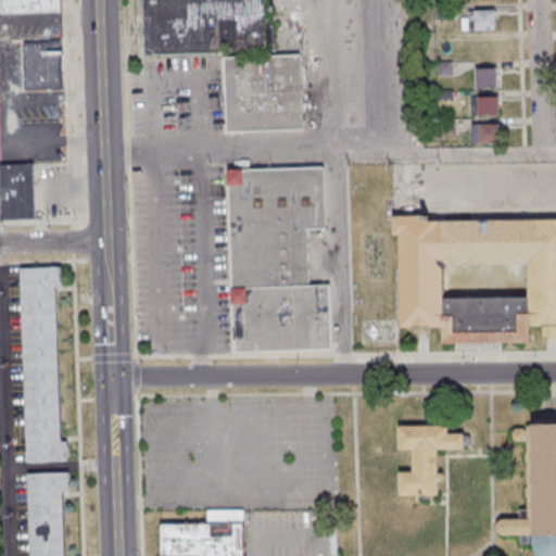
[(0,0),(0,13),(61,12),(60,0),(0,0)]
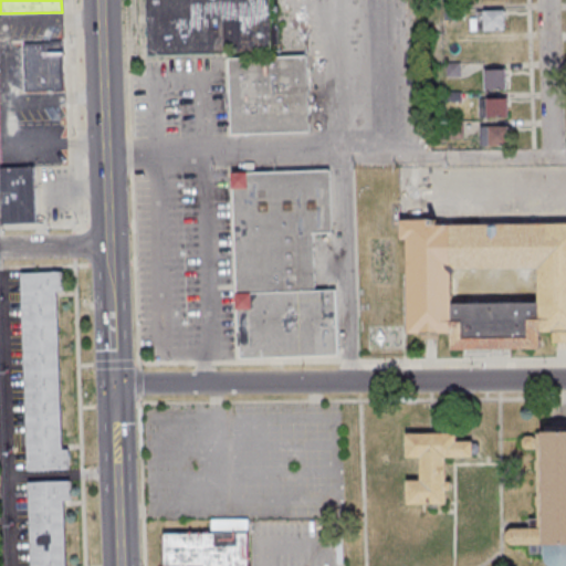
[(269,0),(145,0),(147,52),(271,49),(269,0)]
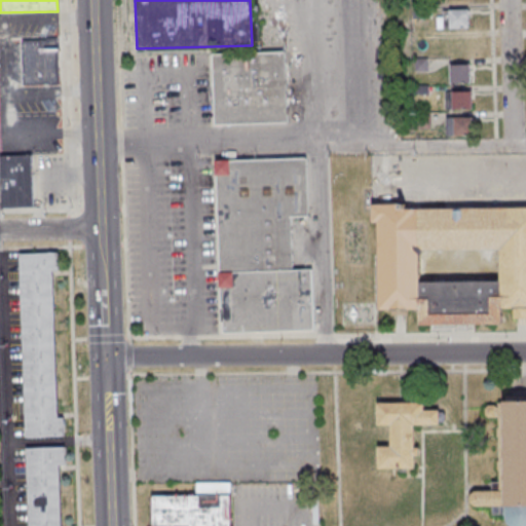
[(468,28),(468,9),(442,9),(442,28),(468,28)]
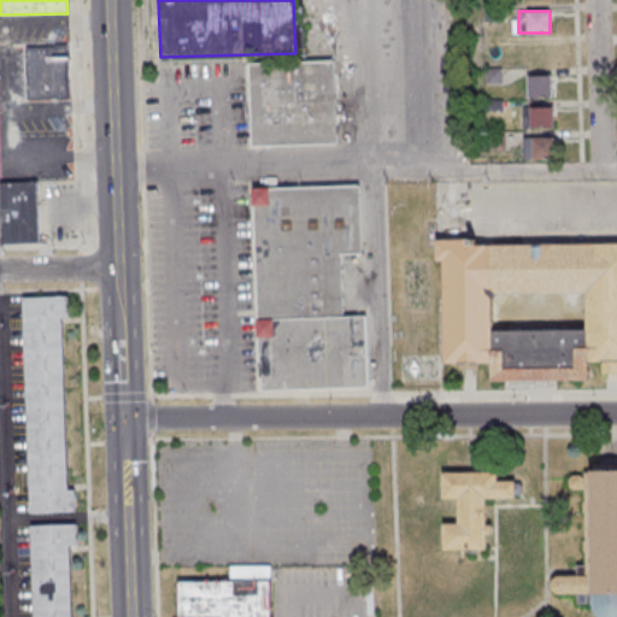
[(70,43),(23,45),(23,100),(71,99),(70,43)]
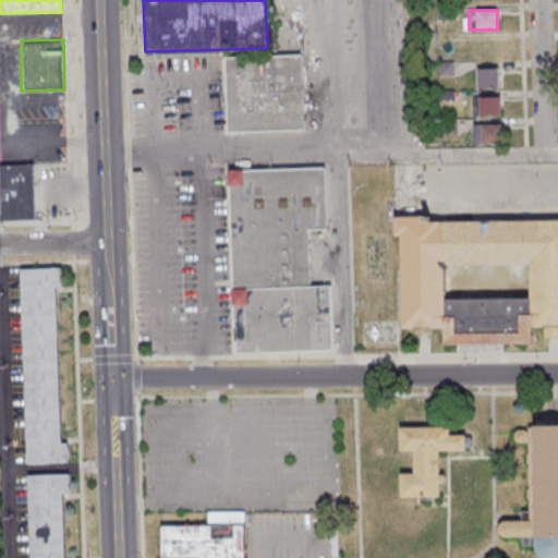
[(301,55),(227,57),(228,132),(304,130),(301,55)]
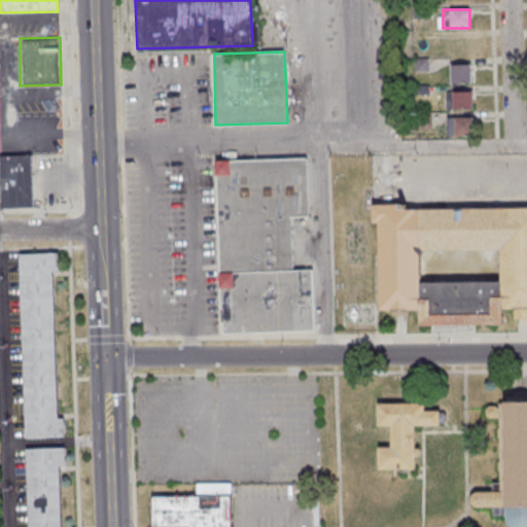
[(471,82),(471,64),(451,64),(451,82),(471,82)]
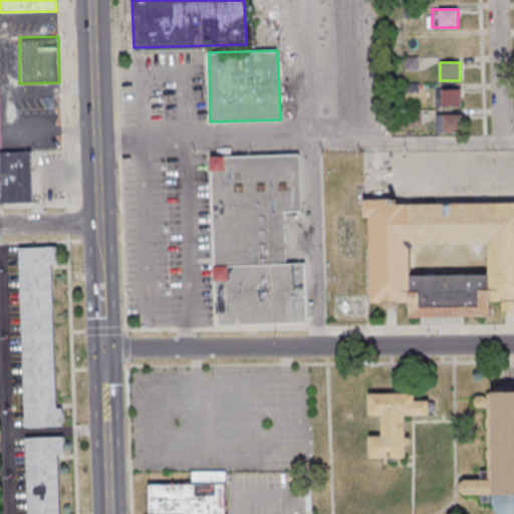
[(461,88),(436,88),(436,106),(461,106),(461,88)]
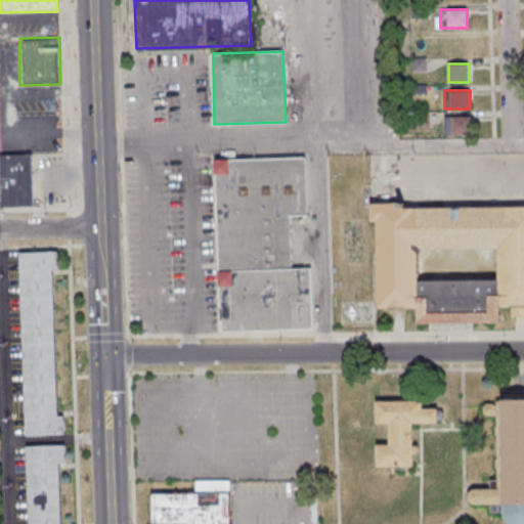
[(470,116),(444,116),(444,135),(470,135),(470,116)]
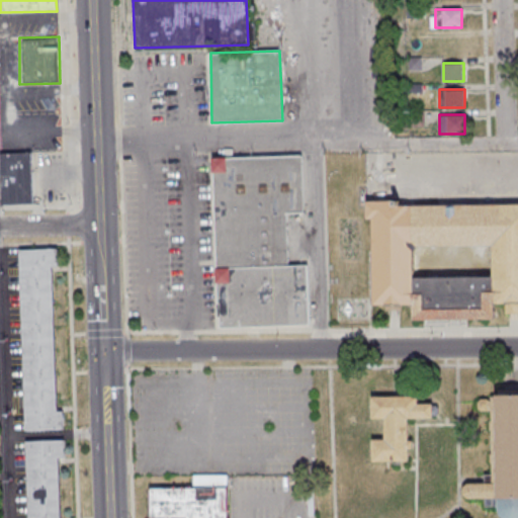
[(0,204),(32,204),(32,152),(0,152),(0,204)]
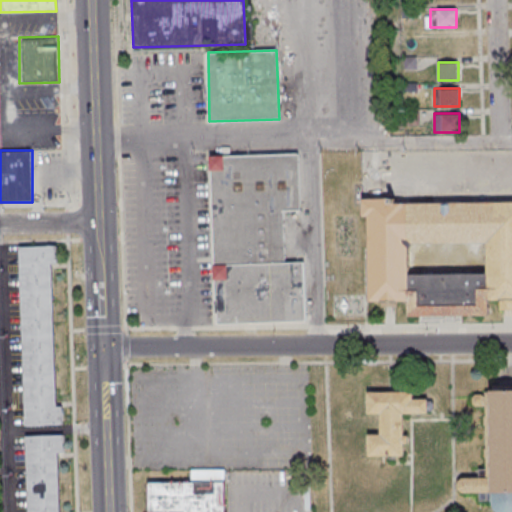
[(284,210),(300,209),(299,153),(211,155),(214,323),(305,321),(304,261),(285,261),(284,210)]
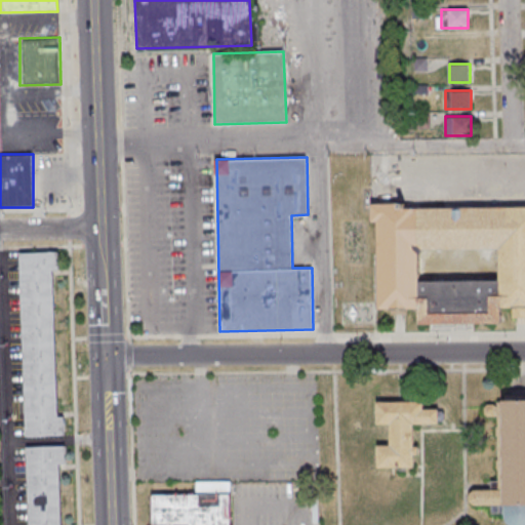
[(379,310),(378,224),(371,224),(371,205),(405,204),(405,210),(524,208),(524,318),(514,319),(513,309),(502,309),(502,324),(420,325),(419,309),(379,310)]
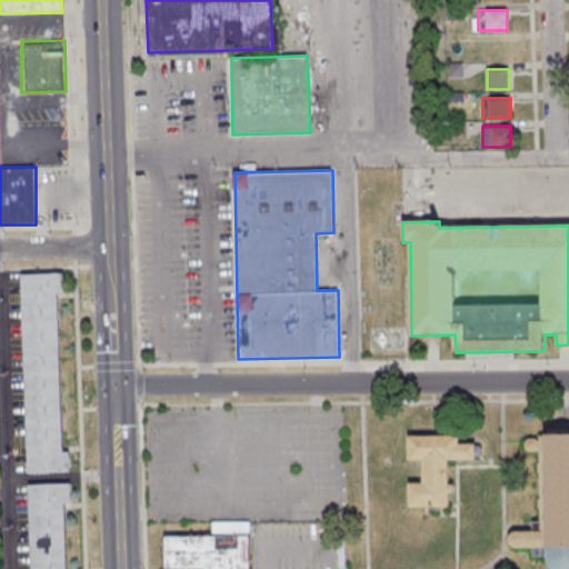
[(21,272),(27,472),(70,471),(70,450),(62,450),(58,292),(63,292),(63,271),(21,272)]
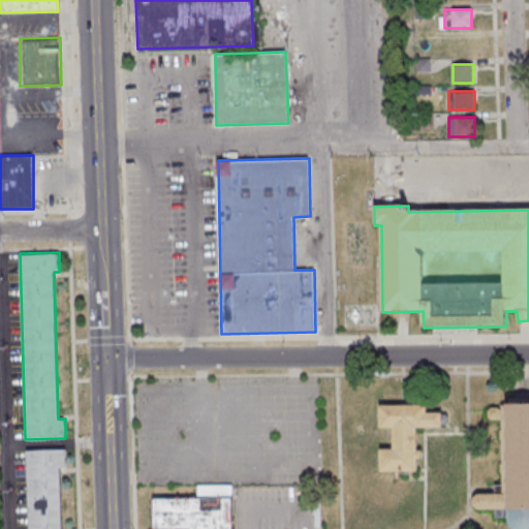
[(528,528),(514,528),(509,523),(509,518),(496,518),(496,510),(477,510),(473,507),(473,499),(476,495),(496,495),(495,487),(502,487),(502,421),(492,421),(489,418),(489,411),(491,408),(502,408),(501,405),(506,405),(509,399),(528,399),(528,528)]
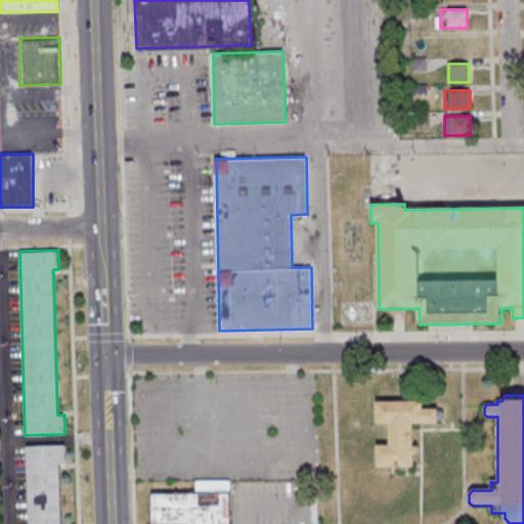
[(377,403),(424,402),(424,409),(438,409),(438,423),(415,424),(415,446),(419,446),(419,454),(416,454),(416,468),(377,469),(377,445),(391,445),(390,425),(378,425),(377,403)]
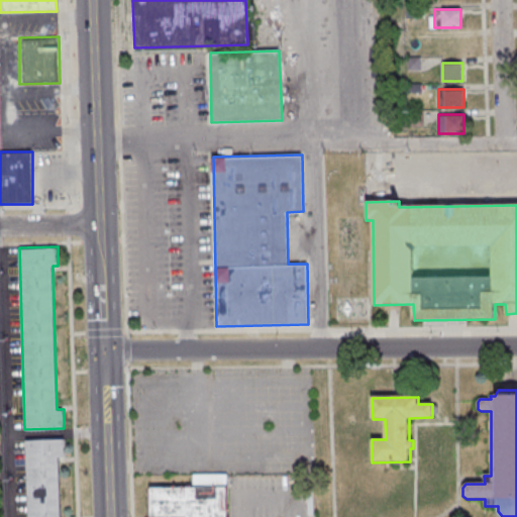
[(27,516),(61,516),(60,456),(65,456),(65,438),(26,439),(27,516)]
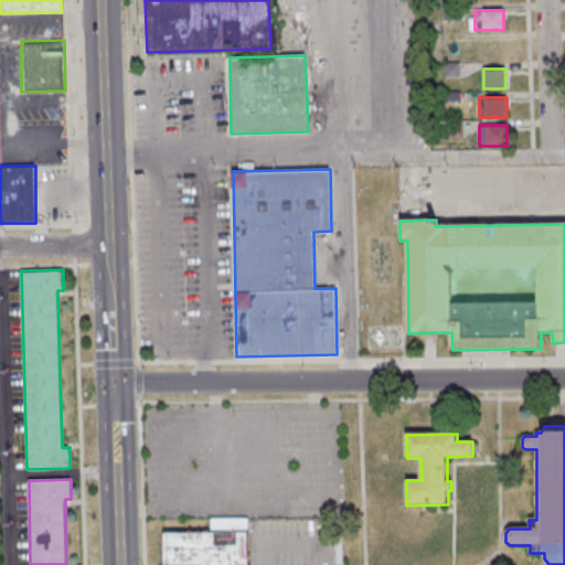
[(248,564),(248,531),(163,531),(163,564),(248,564)]
